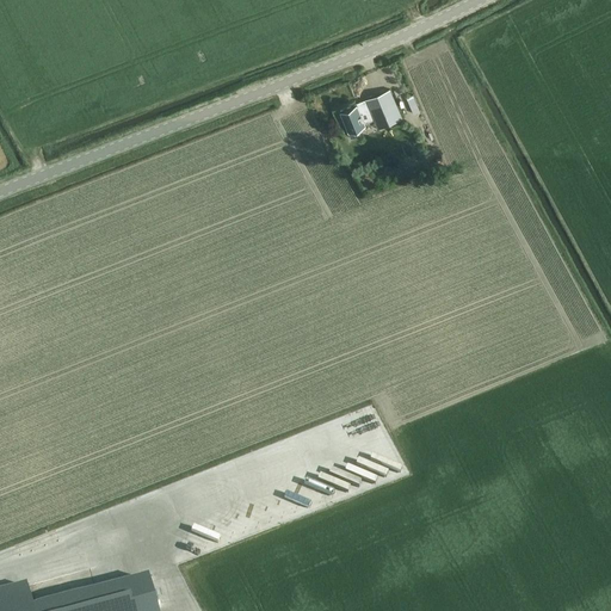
[(374,122),(396,111),(388,91),(364,102),(372,121),(374,122)]
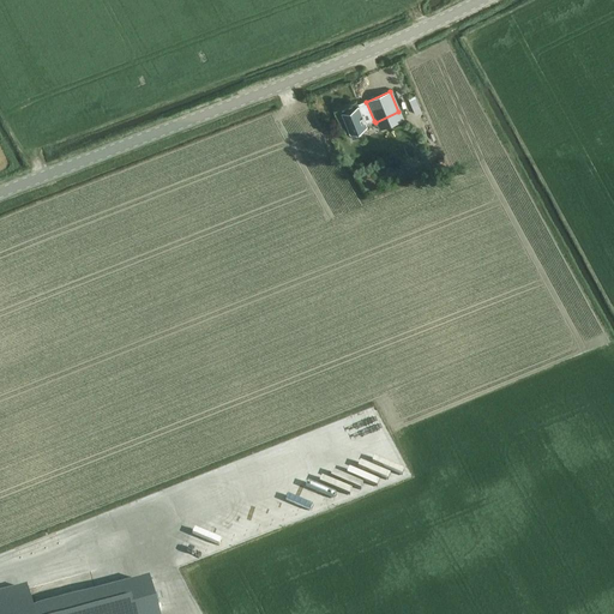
[(366,102),(357,104),(341,112),(353,139),(359,136),(356,128),(374,121),(366,102)]
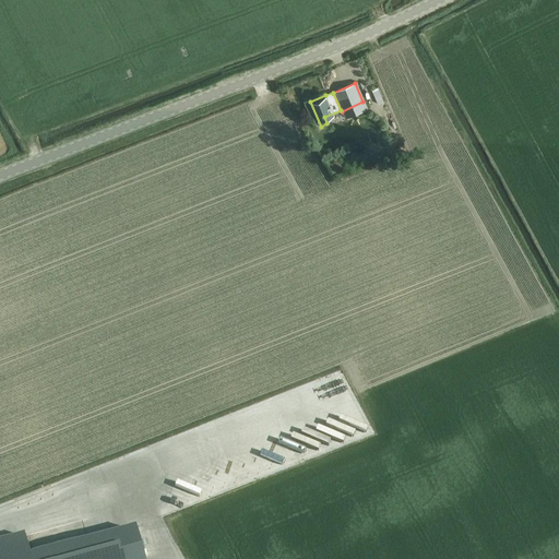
[(375,152),(369,155),(372,162),(378,158),(375,152)]
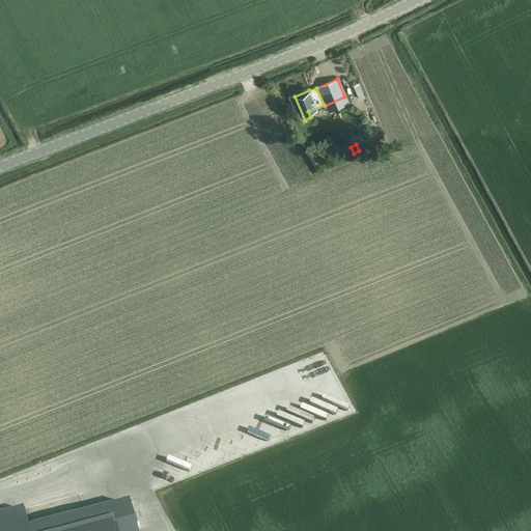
[(16,507),(21,506),(16,496),(11,498),(16,507)]
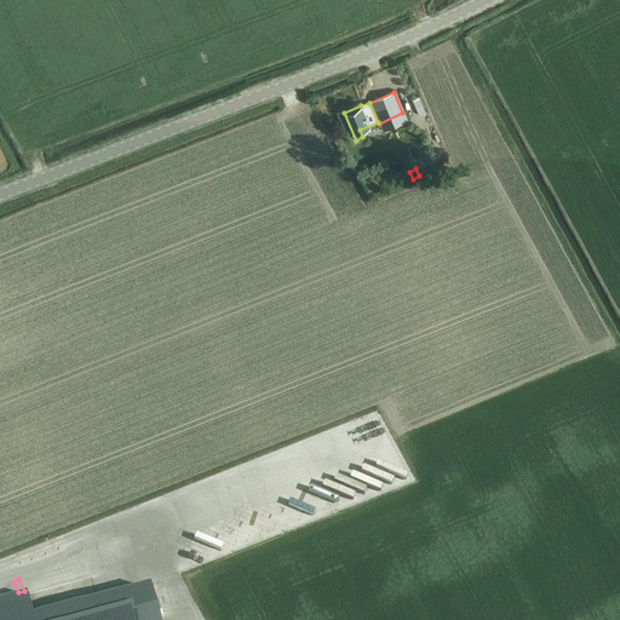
[(33,619),(27,595),(0,602),(0,619),(159,619),(151,591),(45,619),(33,619)]
